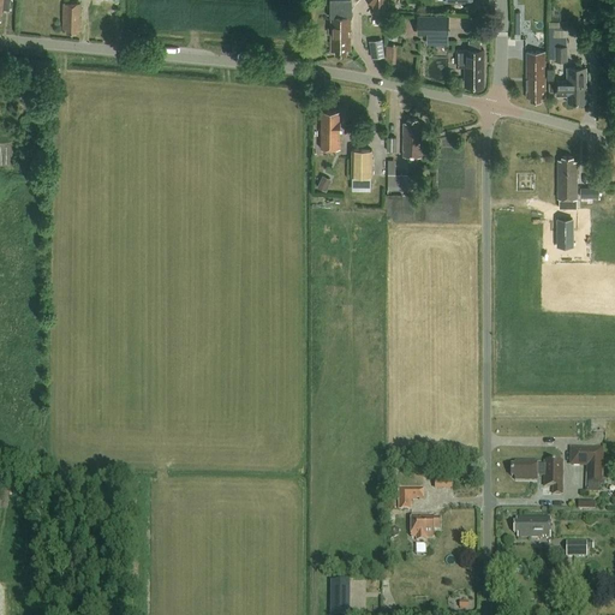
[(0,0),(0,19),(1,19),(3,9),(10,10),(11,0),(0,0)]
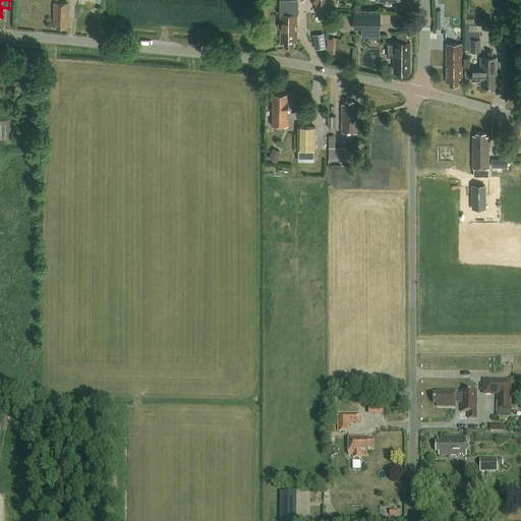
[(327,10),(327,0),(312,0),(316,4),(316,10),(327,10)]
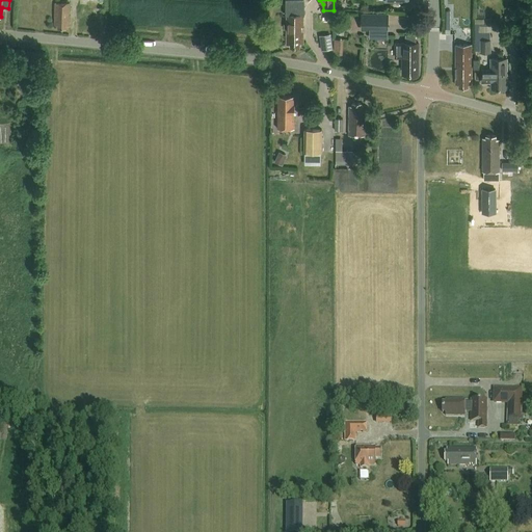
[(67,26),(69,26),(69,3),(54,3),(54,25),(57,25),(57,28),(67,28),(67,26)]
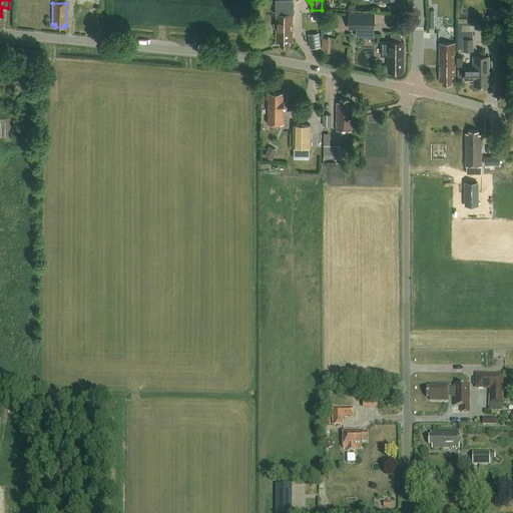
[(276,6),(276,15),(276,43),(281,43),(281,45),(289,45),(289,42),(292,42),(292,7),(276,6)]
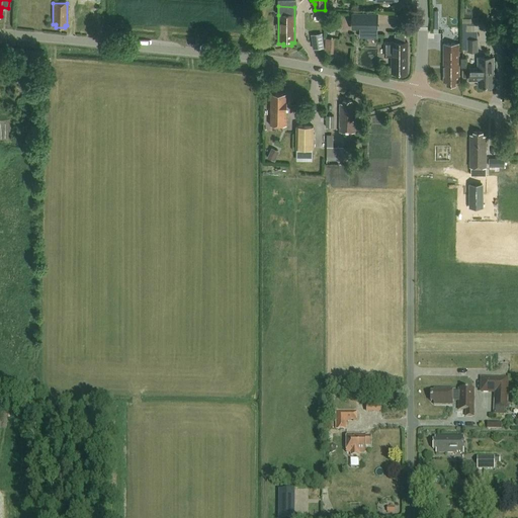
[(377,14),(353,13),(353,28),(376,28),(377,14)]
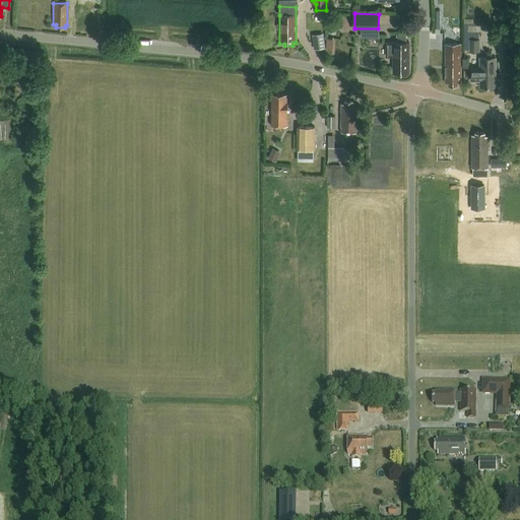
[(337,27),(337,16),(328,16),(328,26),(337,27)]
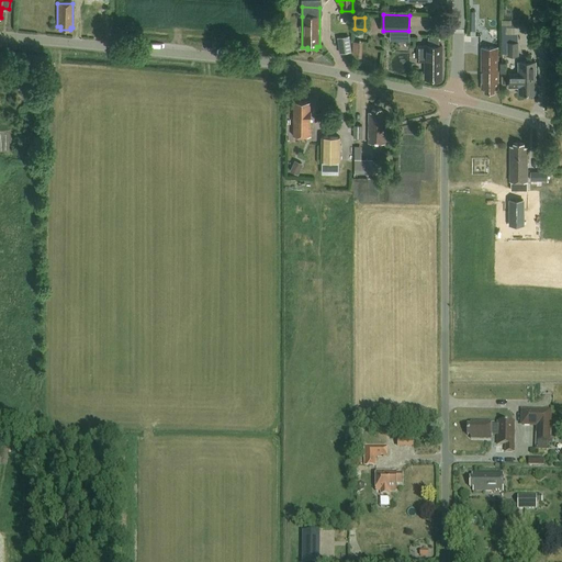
[(517,20),(502,20),(502,54),(507,54),(507,56),(518,56),(517,20)]
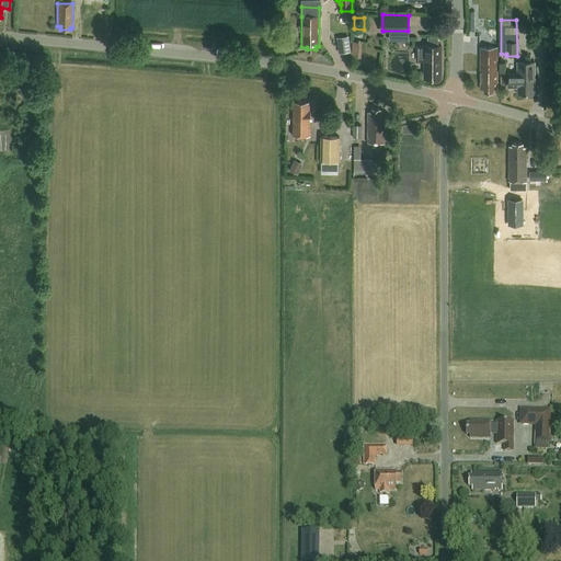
[(438,46),(438,36),(427,36),(427,46),(424,46),(416,45),(416,61),(424,61),(424,76),(427,76),(427,79),(437,79),(437,76),(441,76),(441,46),(438,46)]
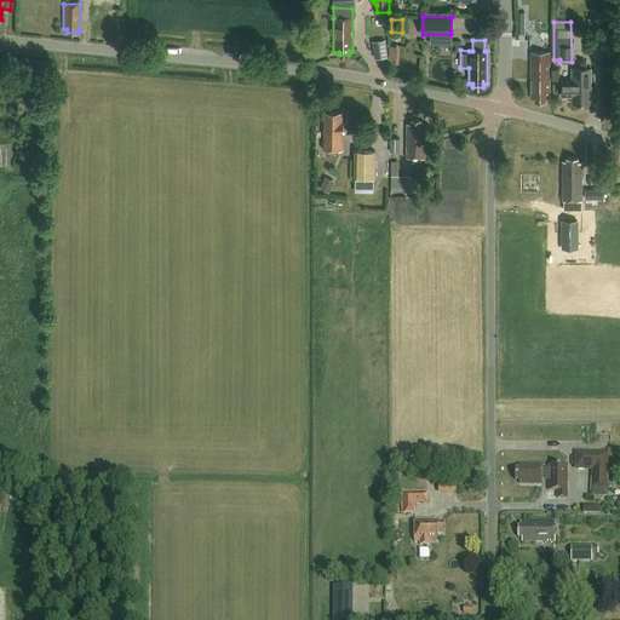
[(401,61),(400,44),(390,45),(391,62),(401,61)]
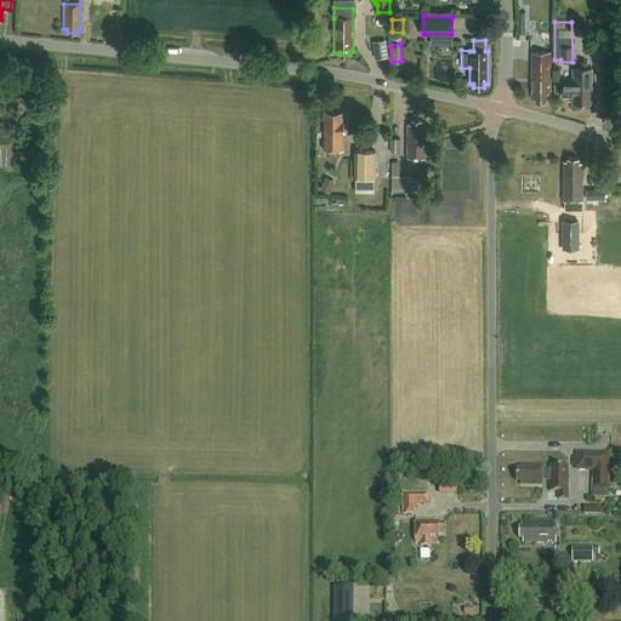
[(531,83),(531,100),(535,100),(535,103),(546,103),(546,100),(551,100),(550,52),(531,52),(531,83)]
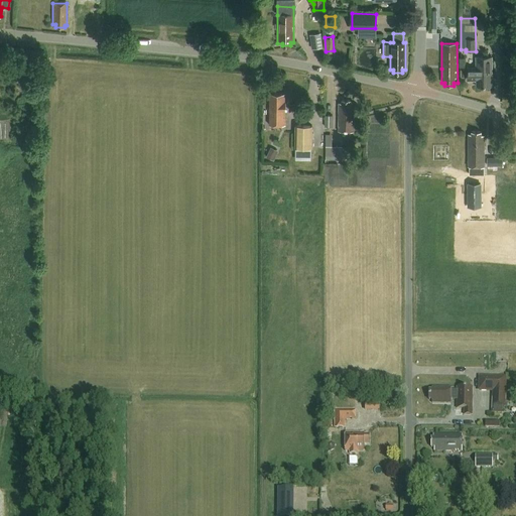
[(476,68),(467,68),(467,81),(476,81),(476,87),(492,86),(492,56),(476,56),(476,68)]
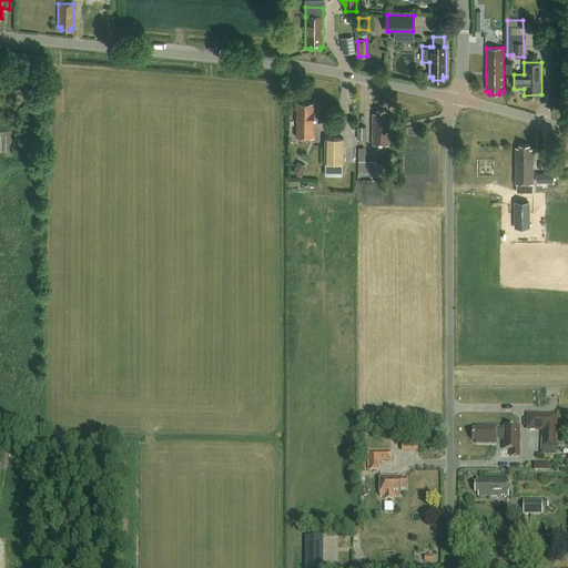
[(313,139),(314,114),(312,113),(312,104),(296,104),(296,139),(313,139)]
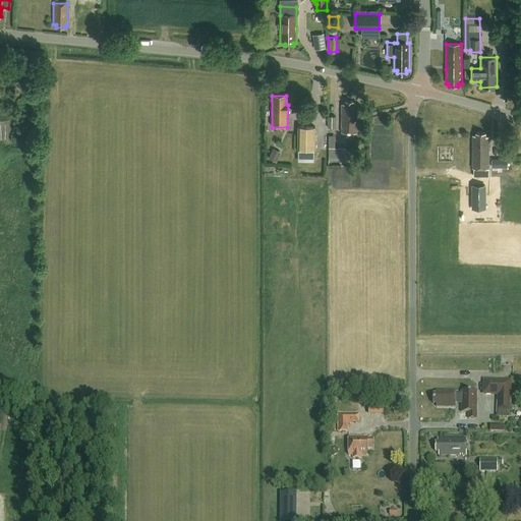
[(342,134),(357,134),(357,104),(353,104),(353,102),(345,102),(345,106),(342,106),(342,134)]
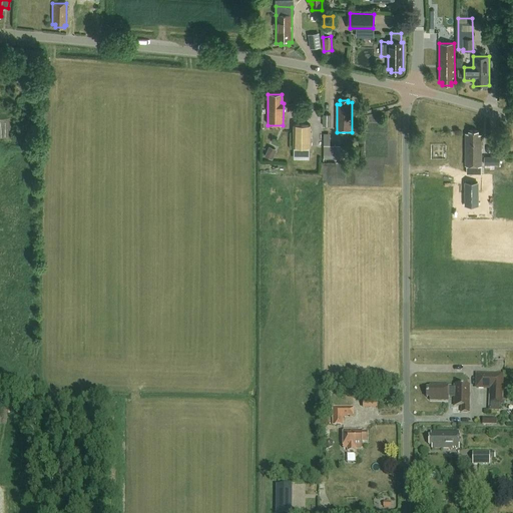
[(332,114),(324,114),(324,125),(332,125),(332,114)]
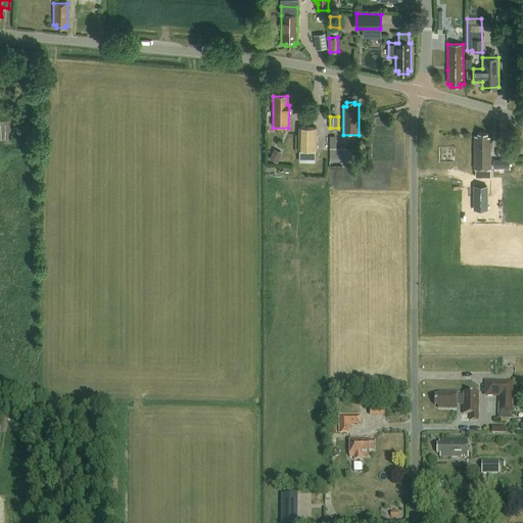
[(316,160),(317,127),(299,127),(298,159),(316,160)]
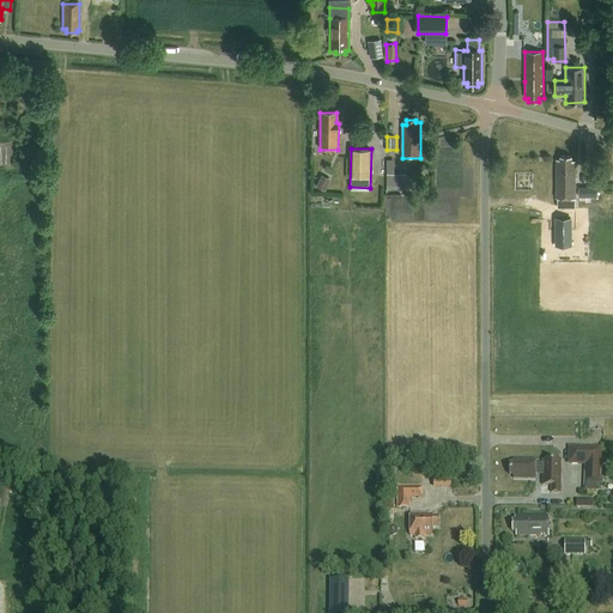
[(557,159),(557,206),(574,207),(574,161),(571,161),(571,156),(560,156),(560,159),(557,159)]
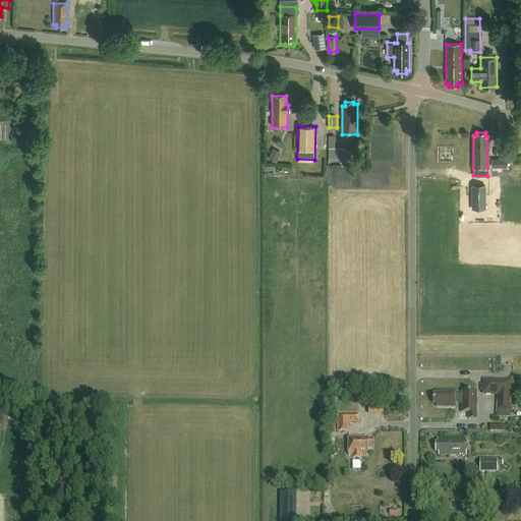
[(329,147),(329,161),(346,161),(346,157),(351,157),(351,147),(337,147),(329,147)]
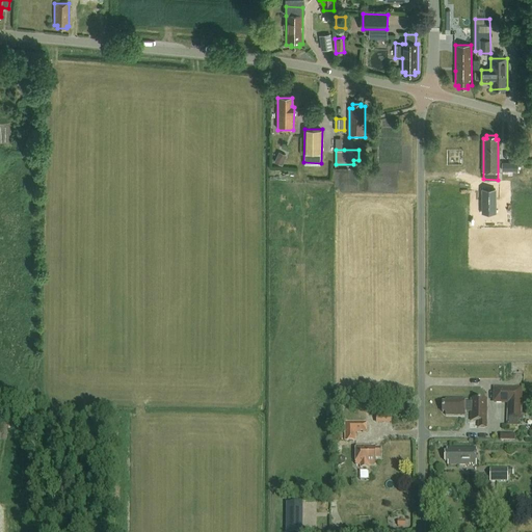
[(280,152),(274,161),(283,165),(287,156),(280,152)]
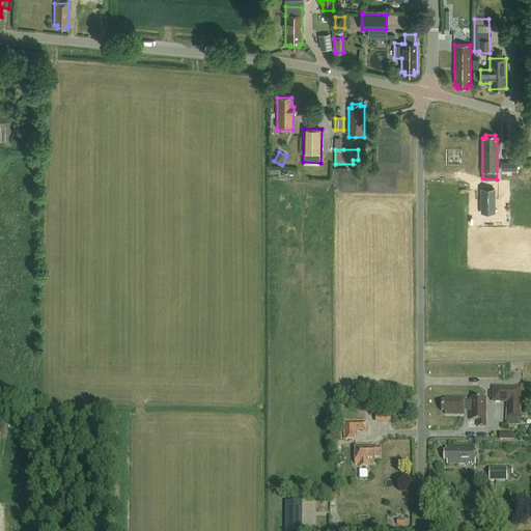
[(501,162),(501,170),(516,170),(516,162),(501,162)]
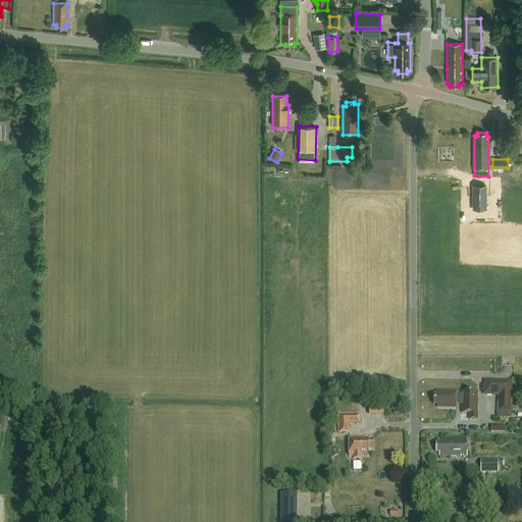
[(474,184),(473,206),(485,207),(486,185),(474,184)]
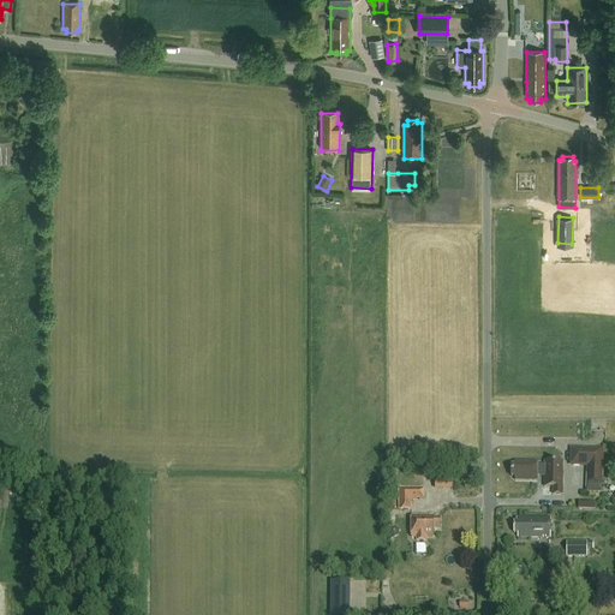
[(603,484),(604,449),(572,448),(571,466),(587,466),(586,483),(603,484)]
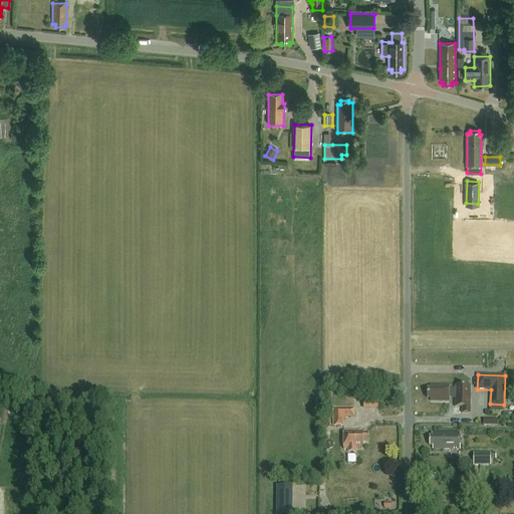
[(471,413),(471,407),(471,388),(456,388),(456,391),(451,391),(451,387),(431,387),(432,390),(429,390),(429,399),(432,399),(432,402),(450,402),(450,399),(456,399),(456,407),(462,407),(462,413),(471,413)]
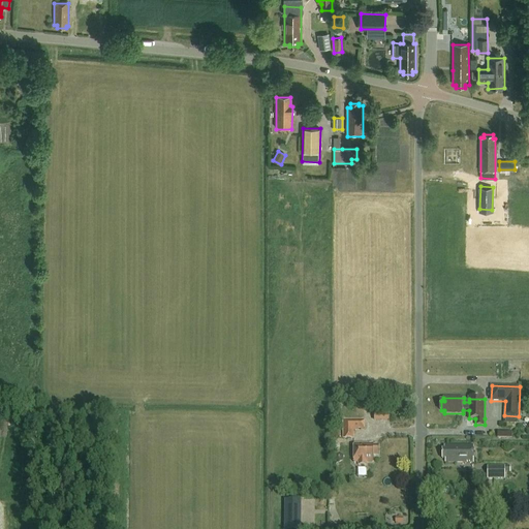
[(343,421),(343,439),(354,439),(354,432),(359,432),(359,430),(361,430),(361,431),(364,431),(364,421),(343,421)]
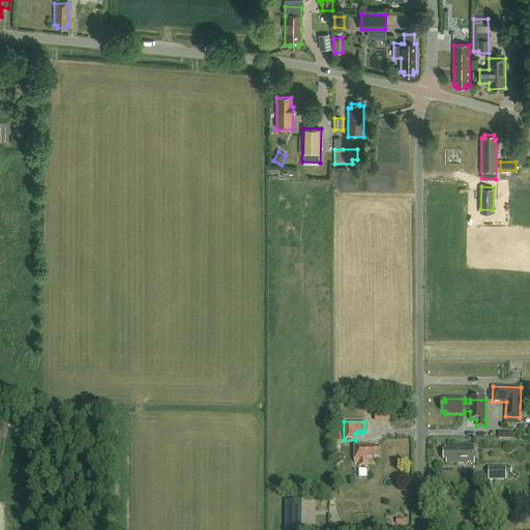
[(374,447),(374,445),(354,445),(354,464),(358,464),(359,467),(366,467),(366,464),(374,464),(374,458),(379,458),(379,447),(374,447)]
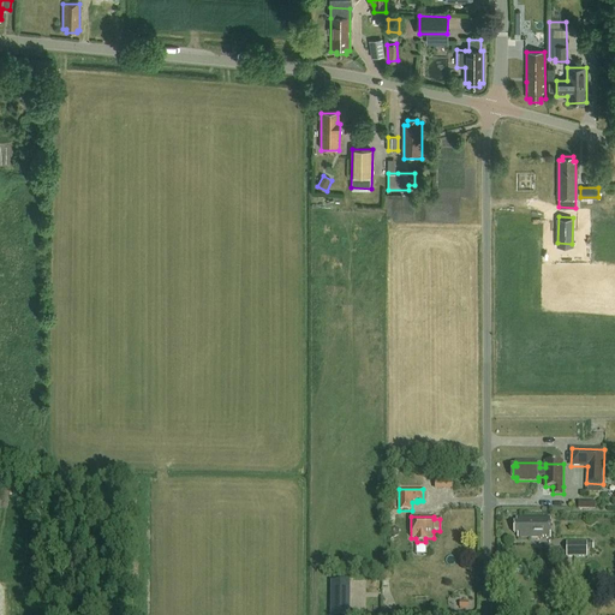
[(519,538),(551,537),(551,519),(518,519),(518,523),(515,523),(515,533),(519,533),(519,538)]
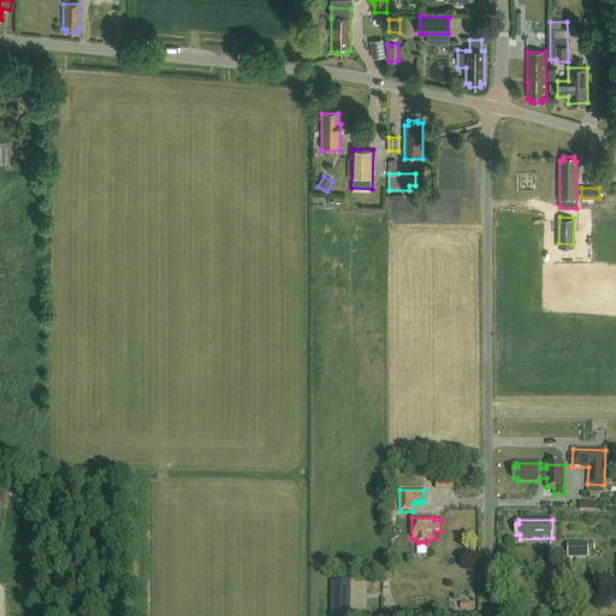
[(396,528),(391,531),(390,537),(395,540),(400,537),(400,532),(396,528)]
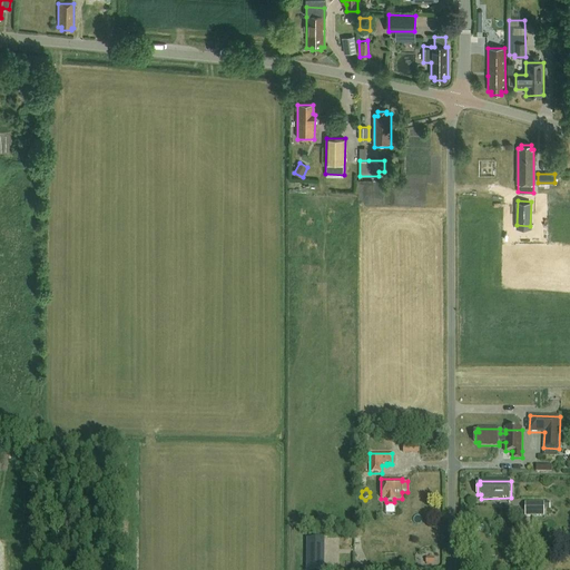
[(550,502),(526,502),(526,517),(544,517),(544,510),(550,510),(550,502)]
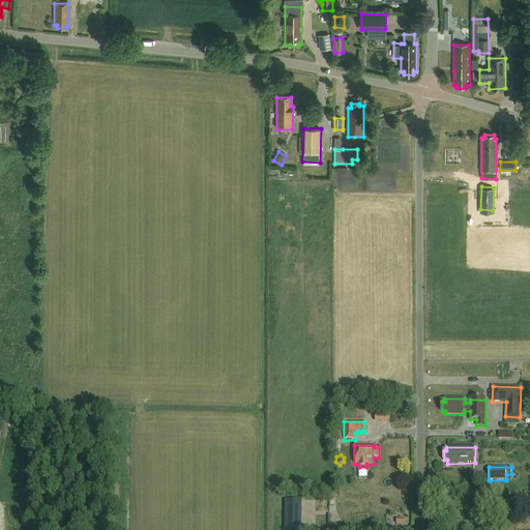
[(308,500),(308,511),(330,510),(330,500),(308,500)]
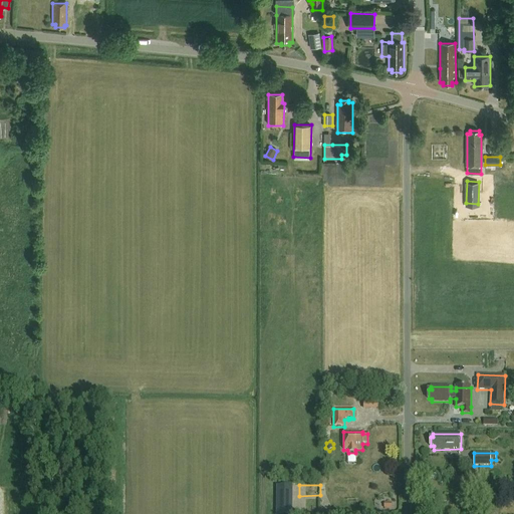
[(277,487),(277,513),(292,513),(292,487),(277,487)]
